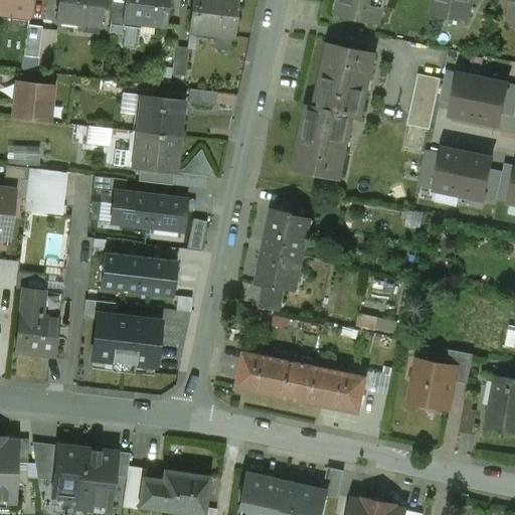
[(31,0),(0,0),(0,16),(30,20),(31,0)]
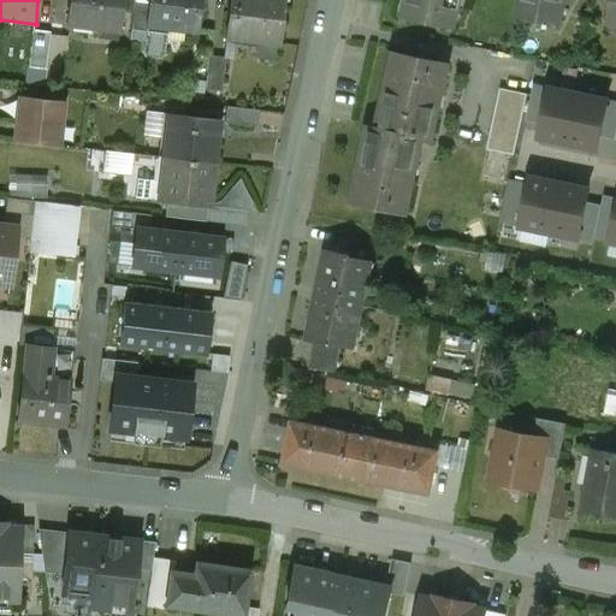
[(119,30),(122,12),(122,0),(69,0),(67,22),(96,24),(96,28),(119,30)]
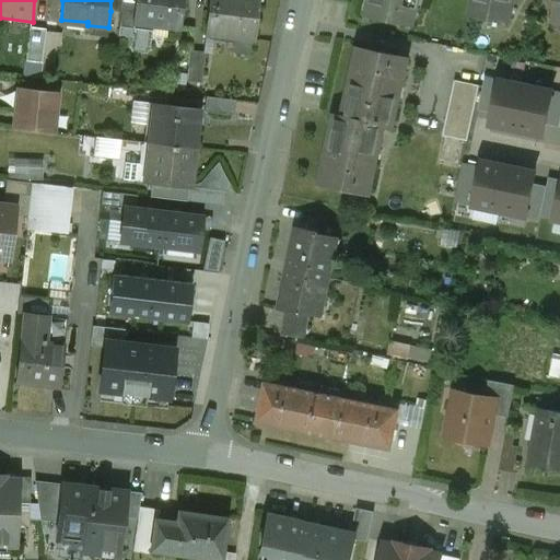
[(111,0),(111,11),(120,12),(123,1),(121,0),(111,0)]
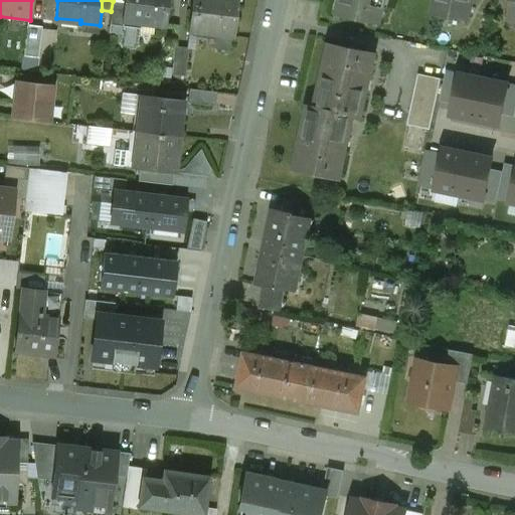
[(124,0),(125,3),(122,27),(139,28),(141,29),(141,24),(166,27),(168,0),(124,0)]
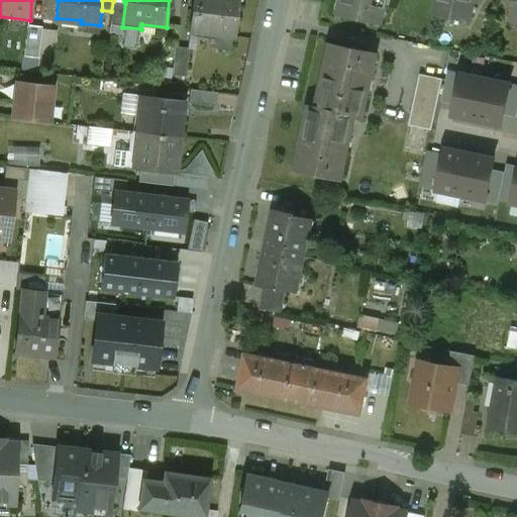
[(234,0),(193,0),(190,31),(230,36),(234,0)]
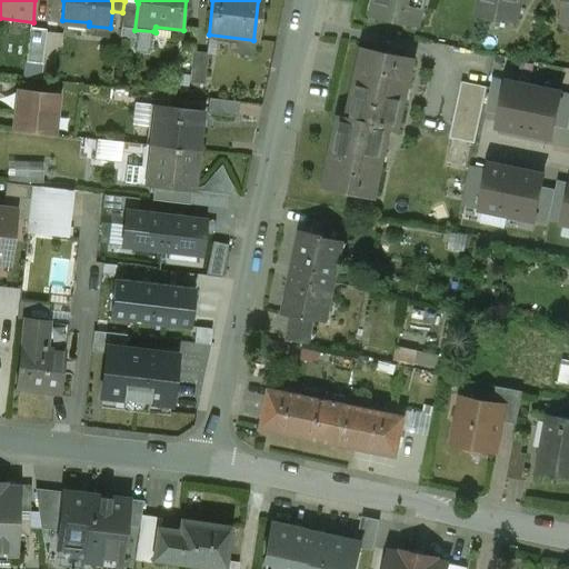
[(426,0),(376,0),(377,0),(373,18),(421,28),(426,0)]
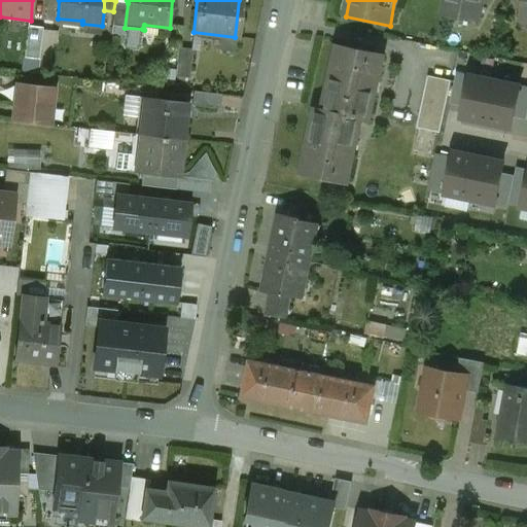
[(444,0),(441,16),(460,21),(461,15),(484,20),(487,0),(444,0)]
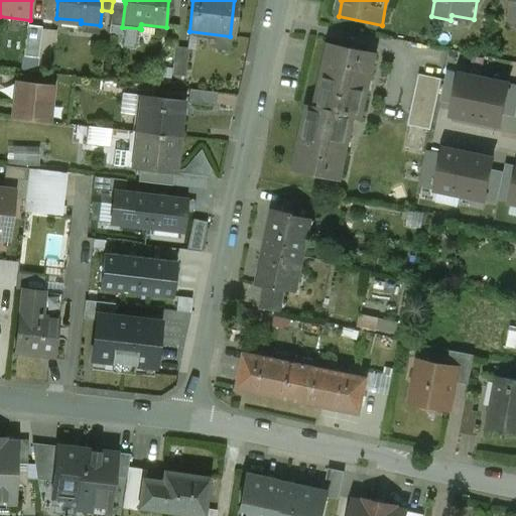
[(109,33),(121,35),(122,27),(125,3),(113,1),(111,11),(109,33)]
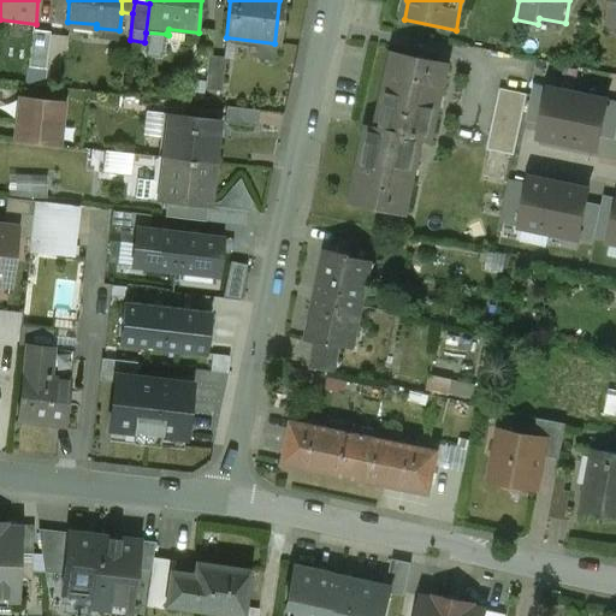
[(49,33),(31,30),(28,67),(45,70),(49,33)]
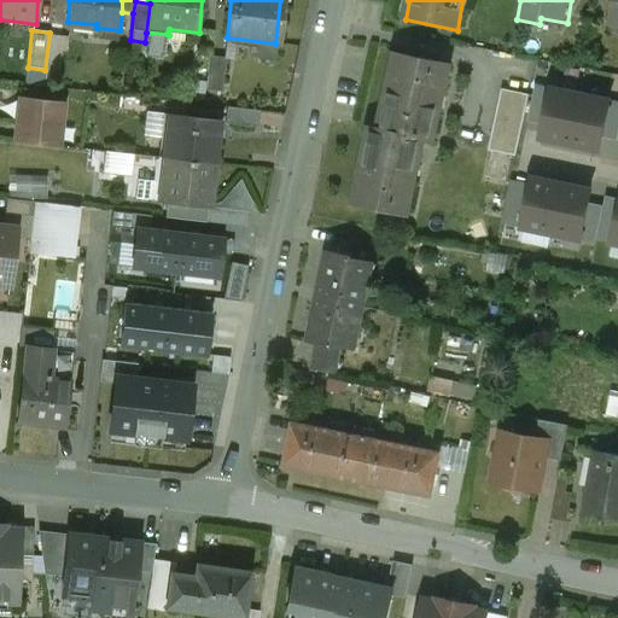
[(167,34),(146,33),(145,42),(143,52),(147,57),(162,59),(165,56),(167,34)]
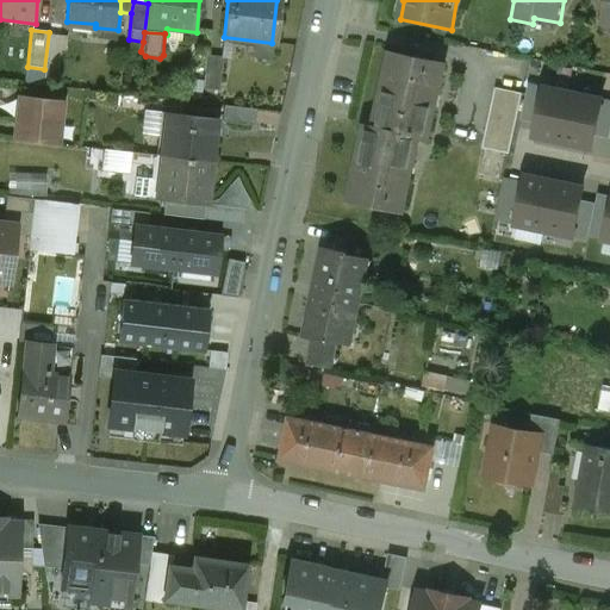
[(231,43),(213,42),(210,76),(226,79),(231,43)]
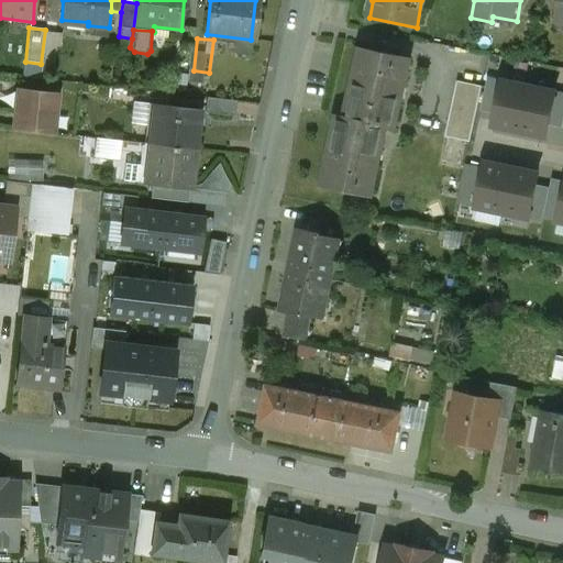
[(408,62),(357,51),(343,117),(337,116),(321,188),(370,199),(384,133),(392,134),(408,62)]
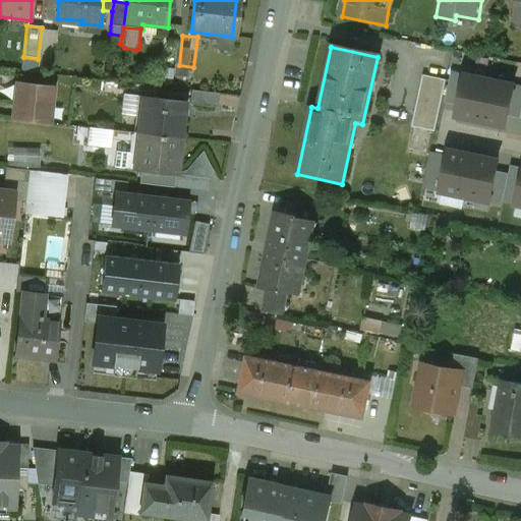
[(446,102),(459,105),(465,74),(452,72),(446,102)]
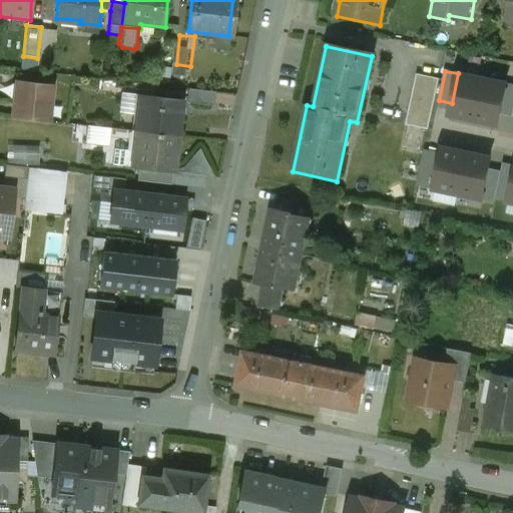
[(474,120),(482,78),(458,73),(452,103),(450,115),(474,120)]
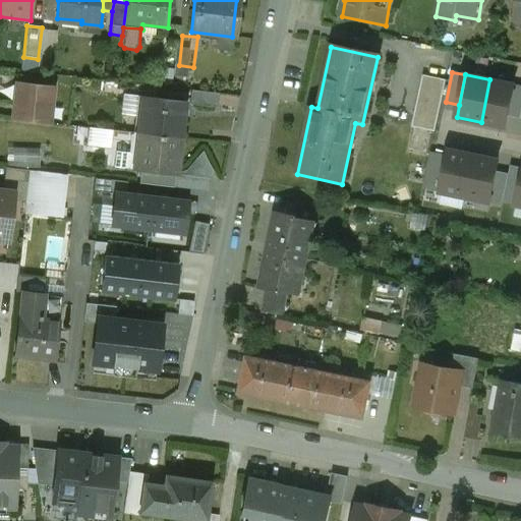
[(446,79),(423,75),(412,126),(435,131),(446,79)]
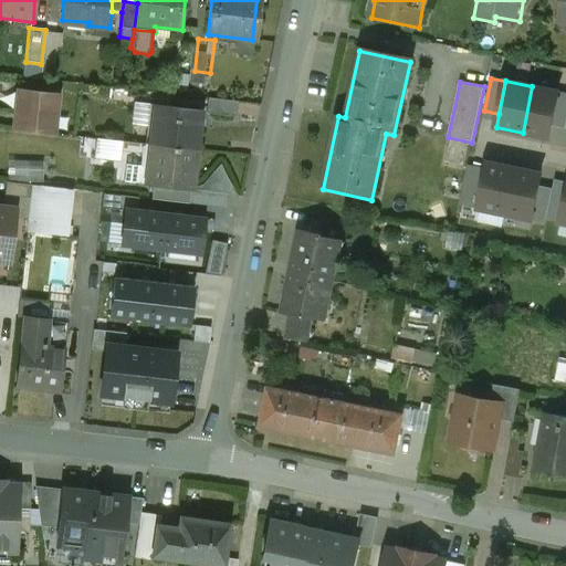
[(559,92),(532,86),(523,133),(549,138),(552,126),(559,92)]
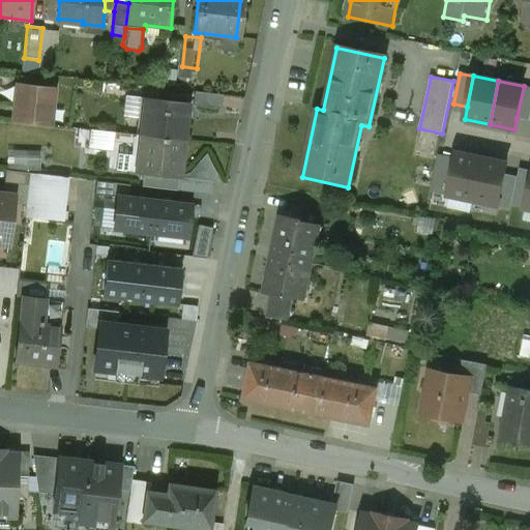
[(55,88),(17,84),(12,121),(51,124),(55,88)]
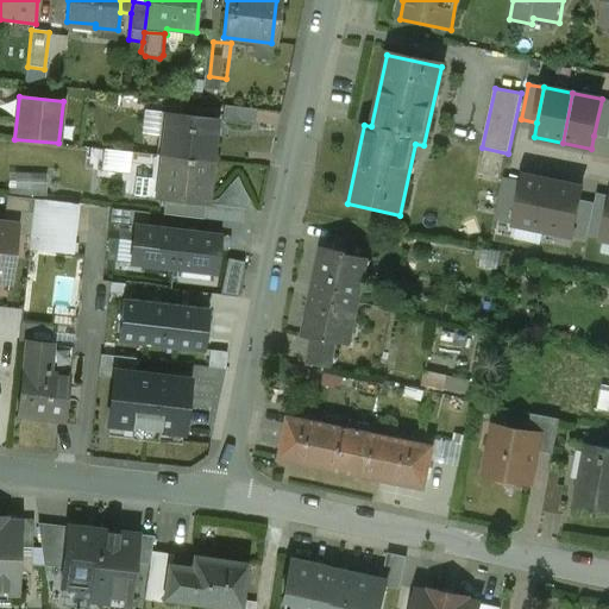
[(608,100),(602,99),(594,136),(608,138),(608,135),(608,100)]
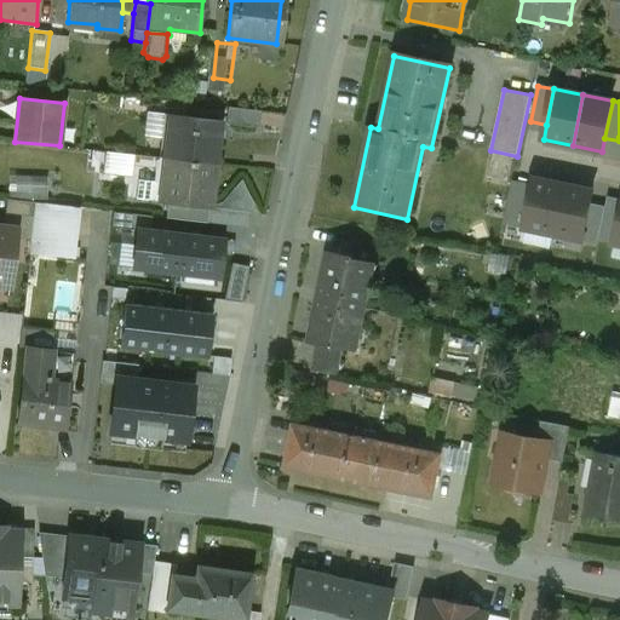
[(260,112),(228,108),(227,125),(258,128),(260,112)]
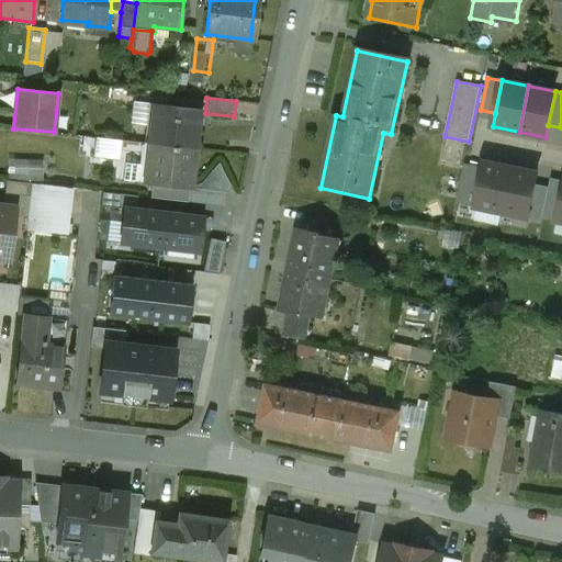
[(199,110),(148,104),(144,143),(194,148),(199,110)]
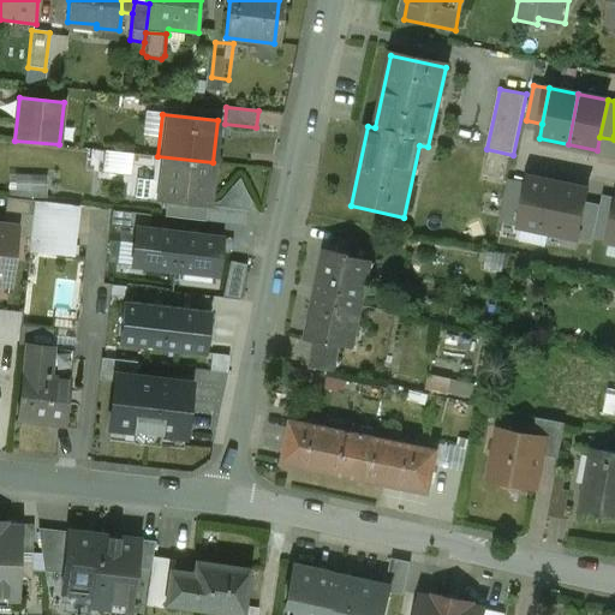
[(213,162),(157,156),(154,184),(160,185),(159,199),(208,206),(213,162)]
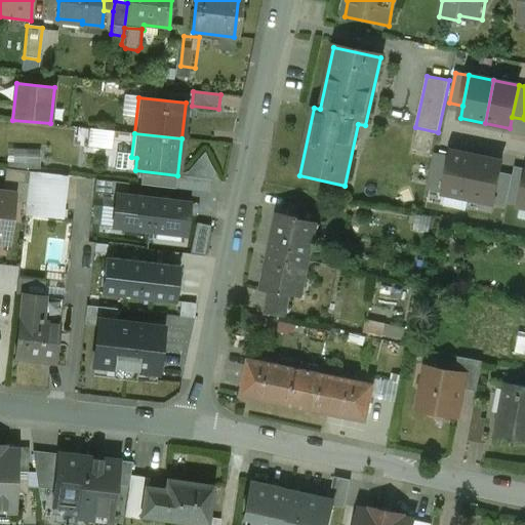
[(41,165),(42,149),(10,147),(9,164),(41,165)]
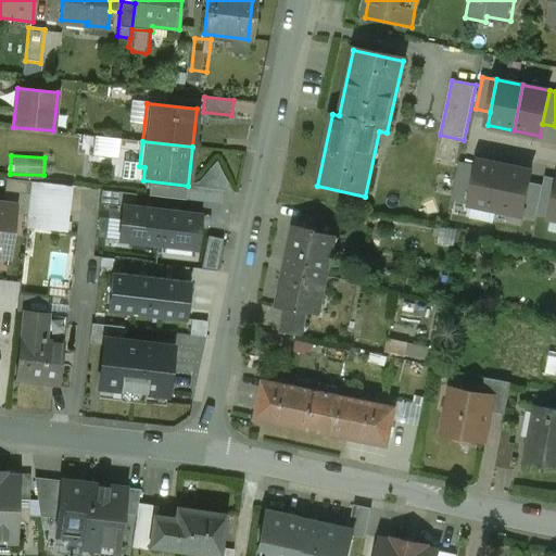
[(496,211),(506,165),(480,160),(478,167),(470,204),(496,211)]
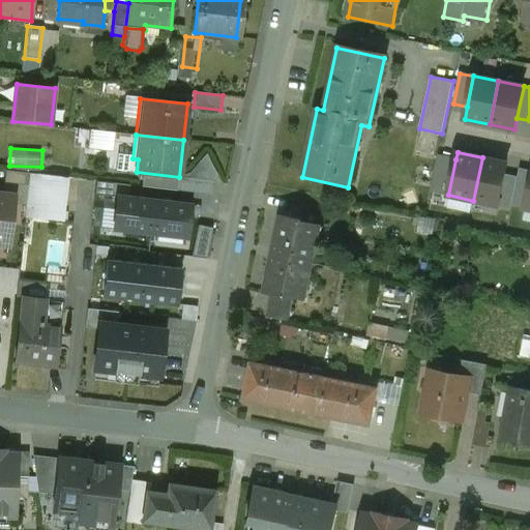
[(432,192),(448,195),(455,159),(440,155),(432,192)]
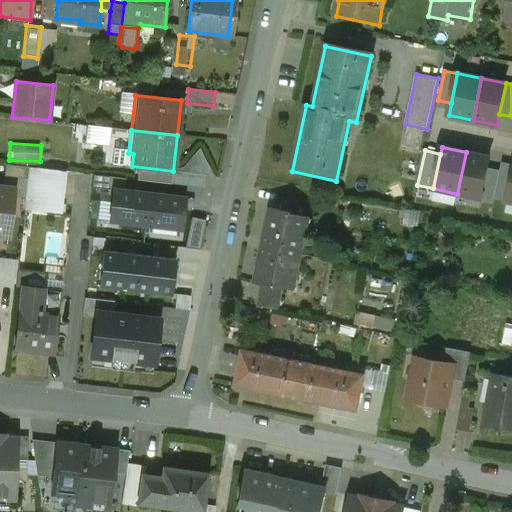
[(490,158),(466,152),(457,194),(482,199),(488,169),(490,158)]
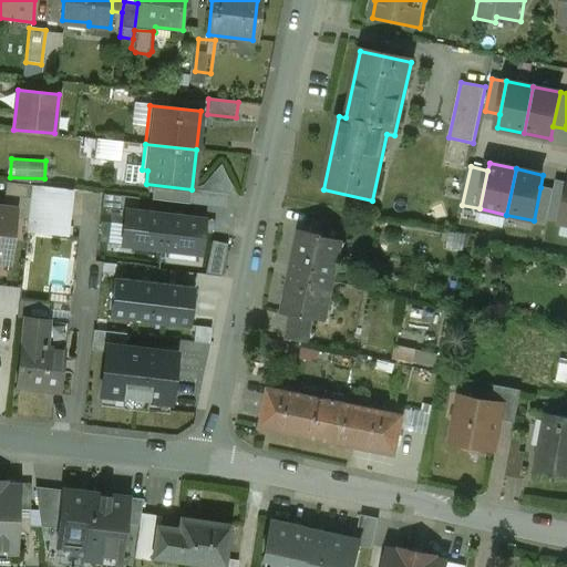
[(548,220),(562,223),(566,198),(566,182),(557,179),(548,220)]
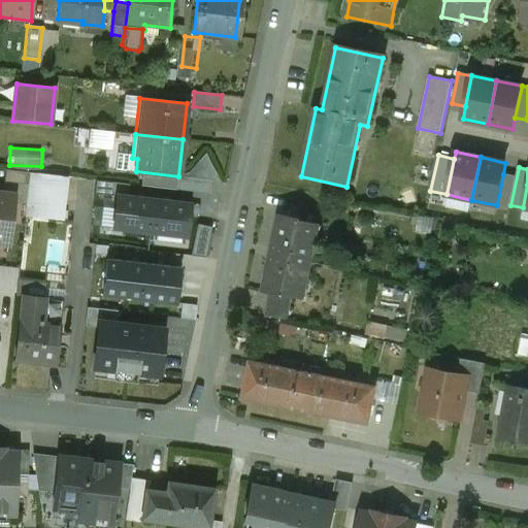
[(30,172),(5,170),(4,183),(28,185),(30,172)]
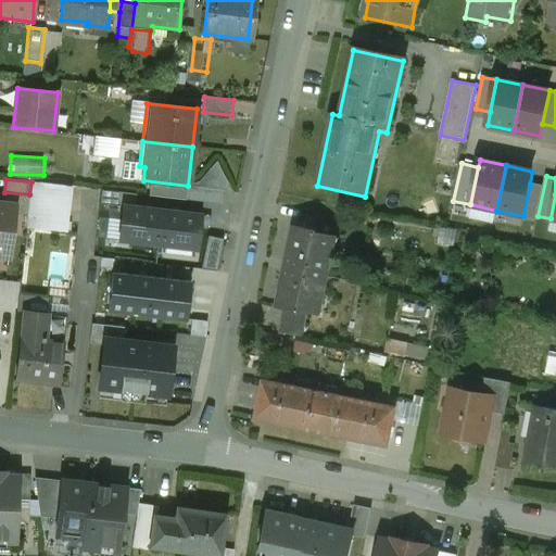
[(543,186),(530,184),(523,216),(536,218),(543,186)]
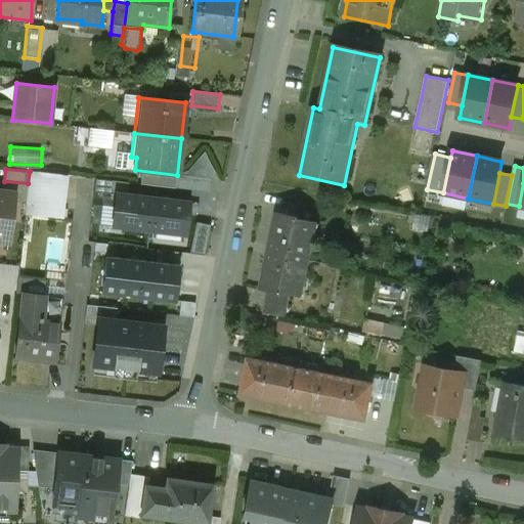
[(116,195),(116,194),(127,195),(128,183),(95,180),(94,193),(116,195)]
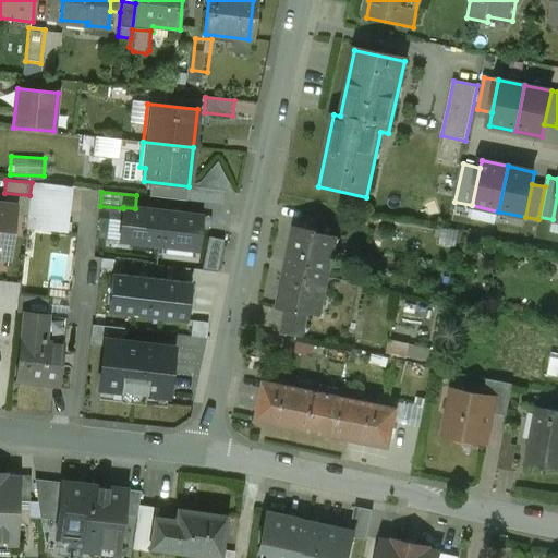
[(15,207),(0,205),(0,256),(10,257),(15,207)]
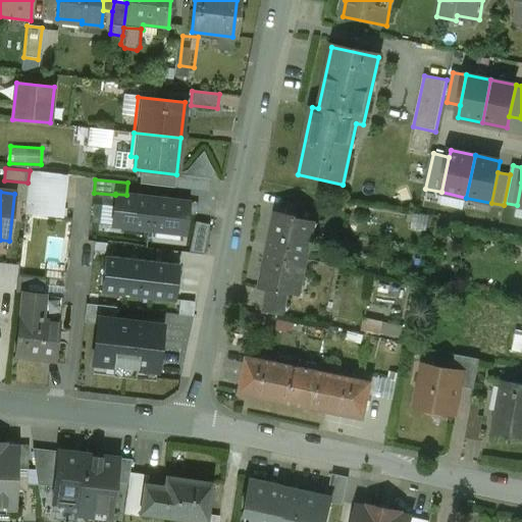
[(115,195),(111,226),(148,230),(152,198),(126,195),(115,194),(115,195)]
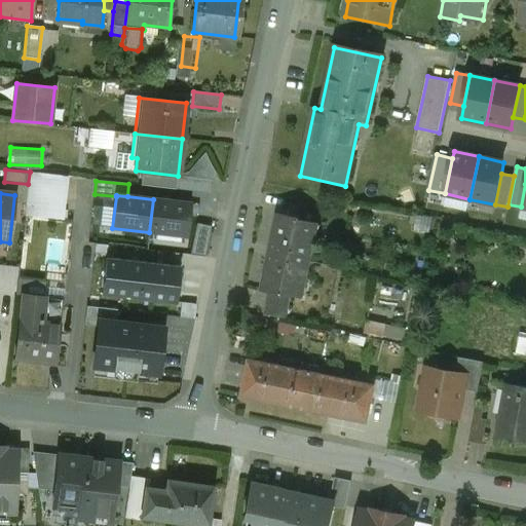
[(153,199),(149,232),(186,236),(190,203),(153,199)]
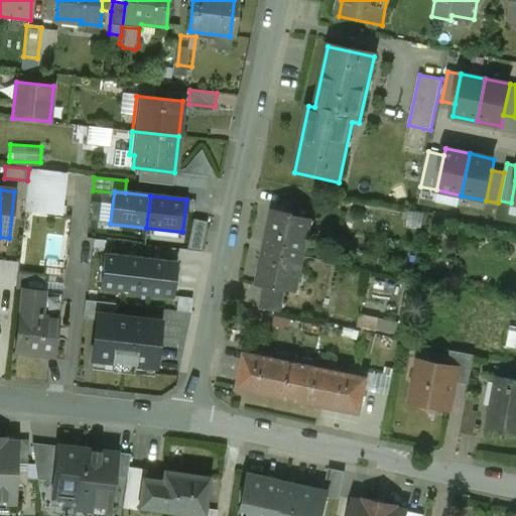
[(294,214),(273,210),(273,211),(274,211),(259,284),(258,283),(258,284),(278,289),(278,287),(296,291),(296,290),(293,289),(296,272),(298,272),(306,237),(304,236),(307,219),(310,220),(311,219),(293,215),(294,214)]
